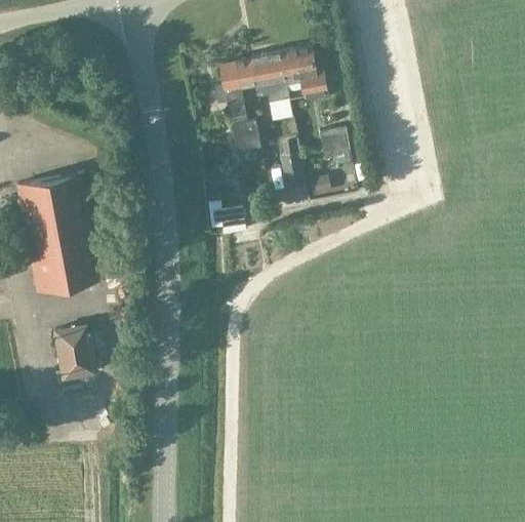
[(281,52),(287,86),(301,83),(305,97),(328,93),(321,56),(314,58),(312,47),(281,52)]
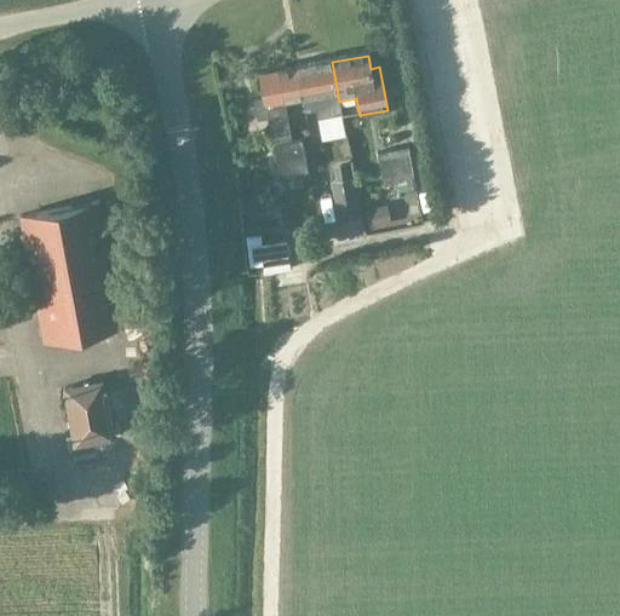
[(339,102),(332,62),(296,69),(302,101),(305,114),(316,113),(319,121),(342,116),(339,102)]
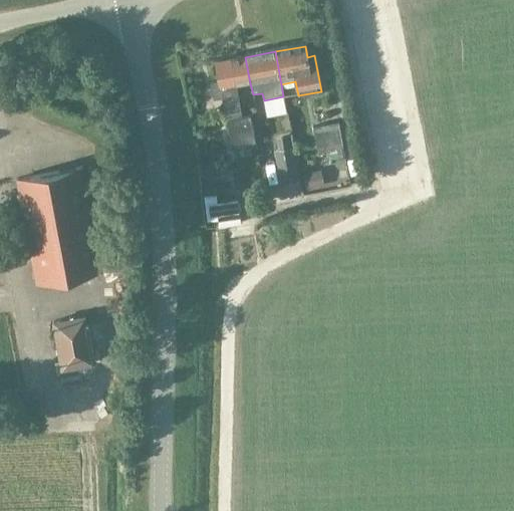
[(236,85),(250,83),(245,57),(216,63),(220,83),(211,85),(214,101),(223,99),(232,149),(255,144),(250,117),(242,119),(236,85)]
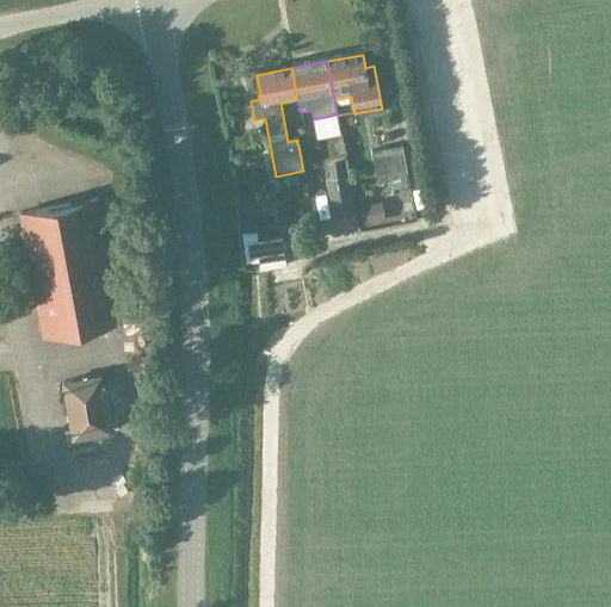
[(372,154),(378,183),(408,177),(403,149),(372,154)]
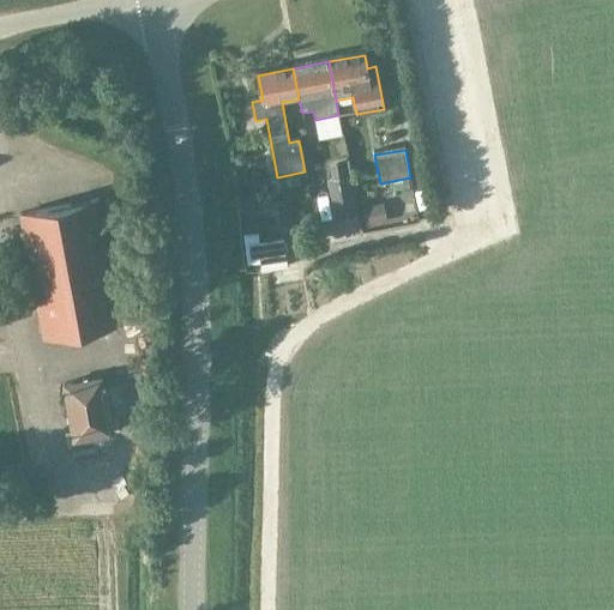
[(326,183),(335,223),(357,218),(349,179),(326,183)]
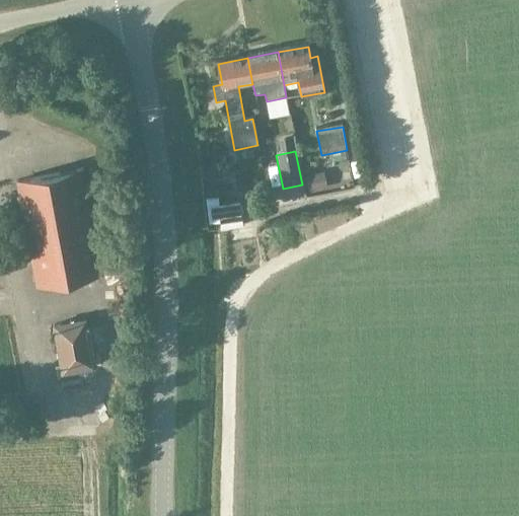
[(315,185),(336,182),(335,169),(313,171),(315,185)]
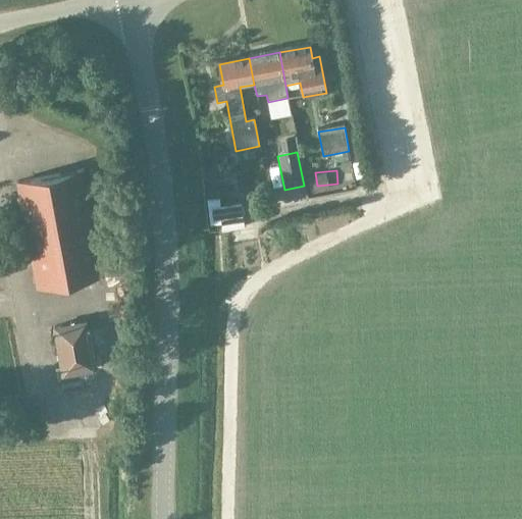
[(37,290),(103,278),(85,172),(18,185),(37,290)]
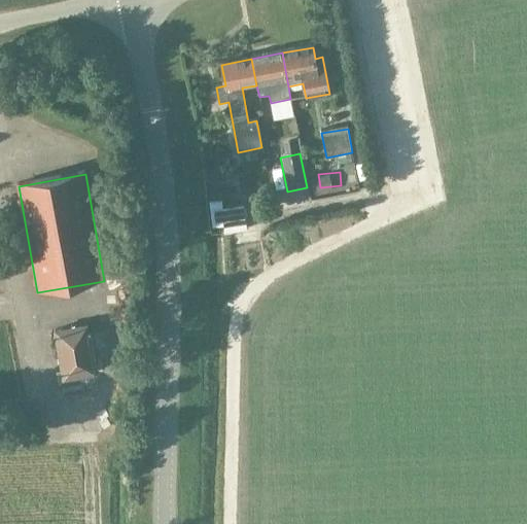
[(244,208),(222,210),(221,203),(210,204),(212,230),(223,229),(224,234),(246,231),(244,208)]
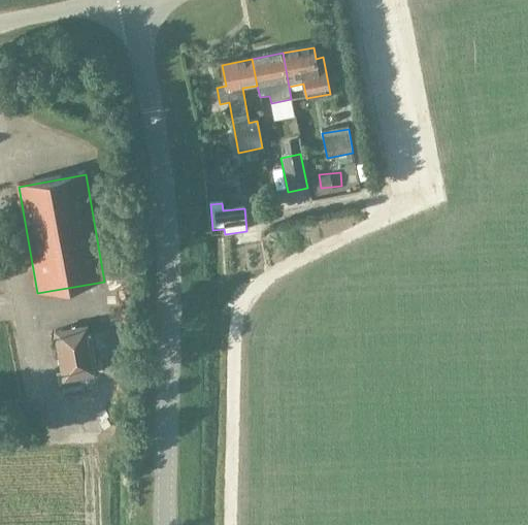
[(62,382),(97,376),(89,326),(54,332),(62,382)]
